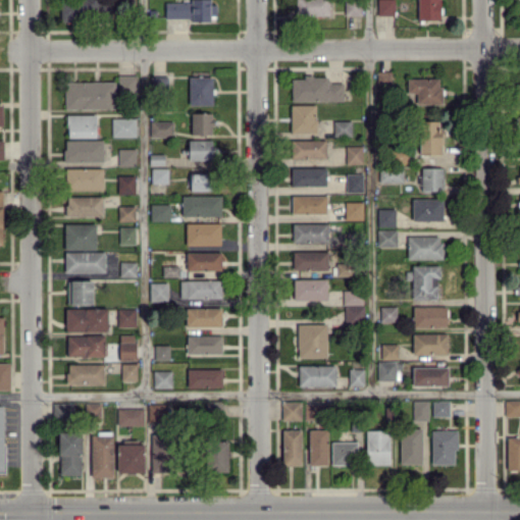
[(62,0),(62,21),(97,22),(98,0),(83,0),(62,0)]
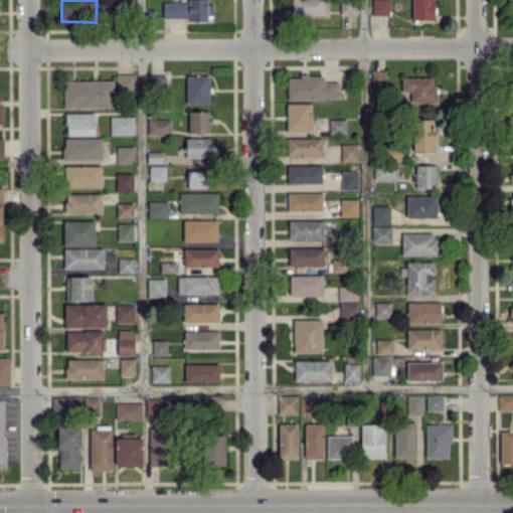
[(164,20),(191,19),(191,23),(212,23),(211,0),(190,0),(190,4),(164,4),(164,20)]
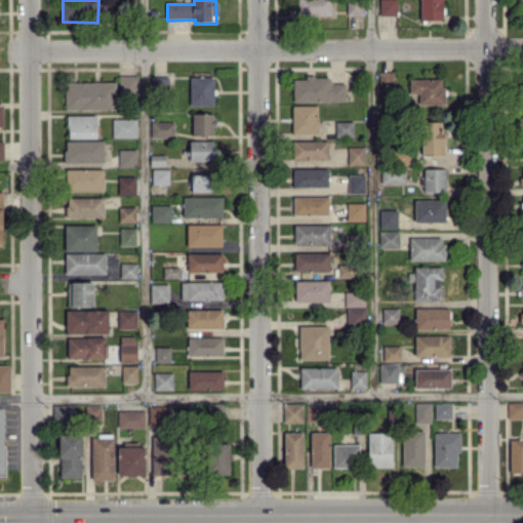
[(332,18),(331,0),(298,0),(299,18),(332,18)]
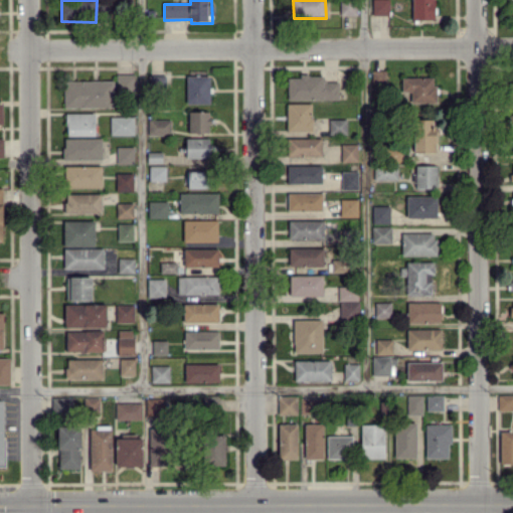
[(358,17),(358,0),(352,0),(341,0),(341,17),(358,17)]
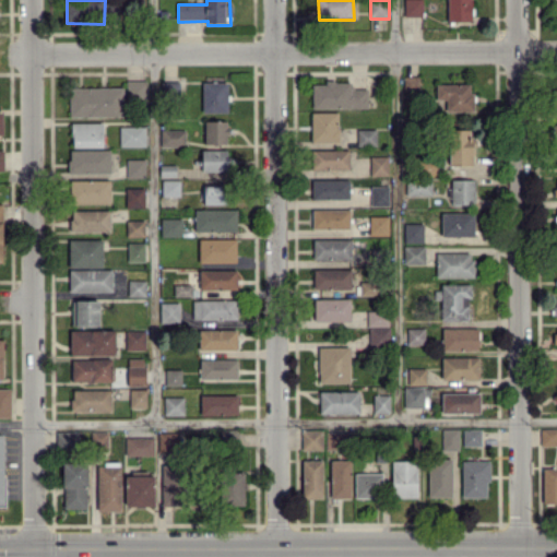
[(405,19),(424,18),(423,0),(417,0),(405,0),(405,19)]
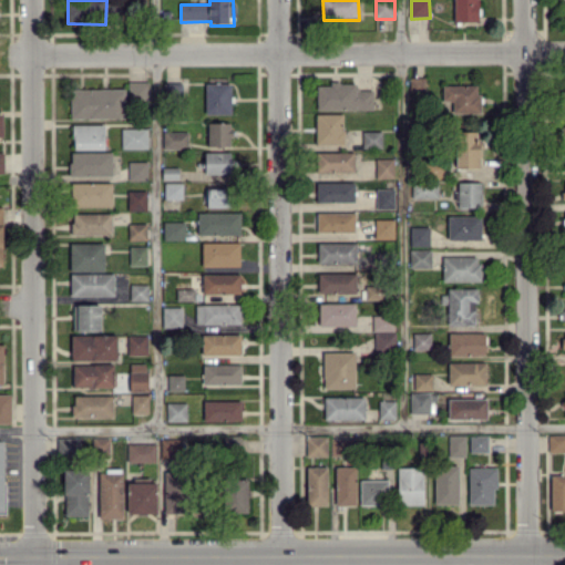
[(480,0),(455,0),(456,23),(481,23),(480,0)]
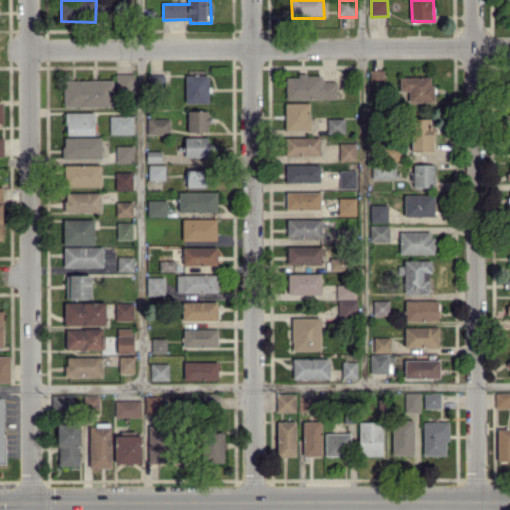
[(370,88),(390,88),(390,72),(371,71),(370,88)]
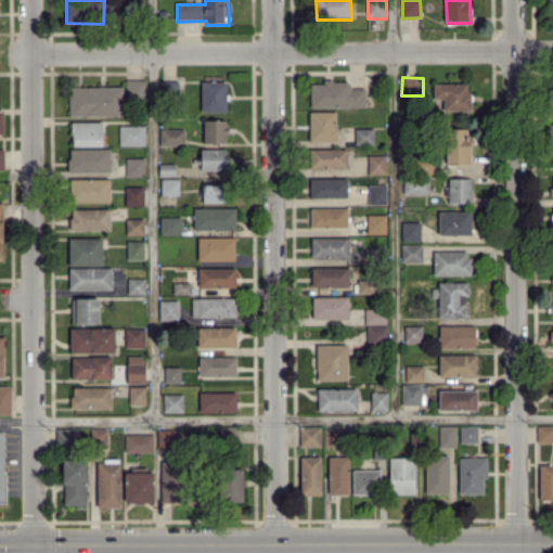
[(146,81),(127,81),(127,101),(146,101),(146,81)]
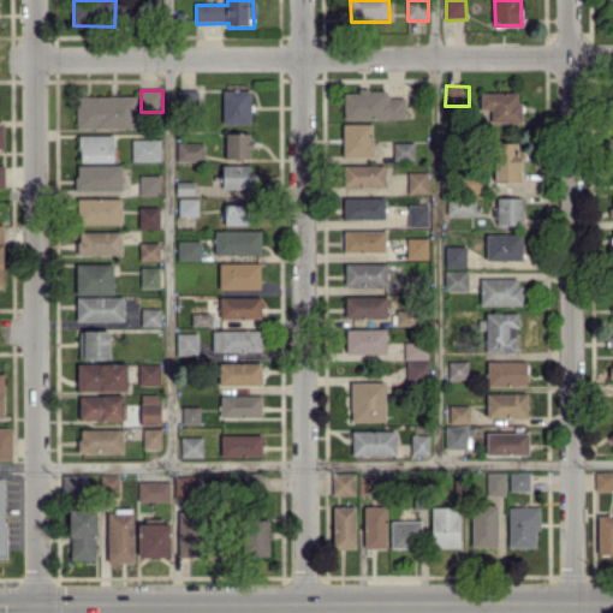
[(225,125),(251,125),(253,93),(225,93),(225,125)]
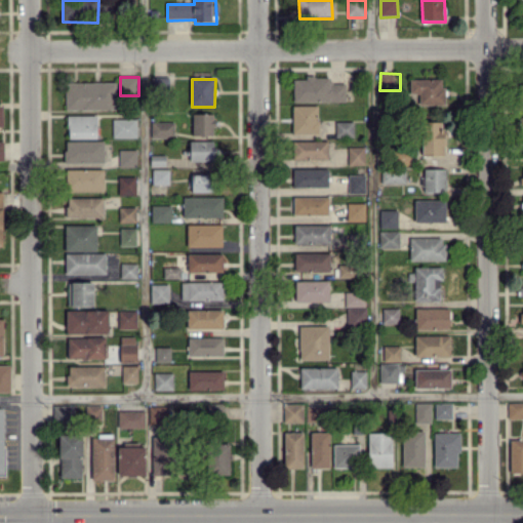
[(346,85),(331,85),(331,79),(294,79),(294,104),(347,103),(346,85)]
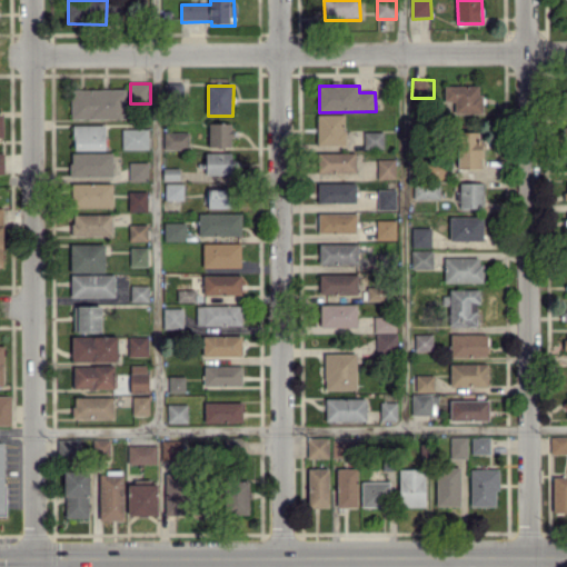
[(483,115),(483,87),(446,88),(446,103),(457,103),(457,116),(483,115)]
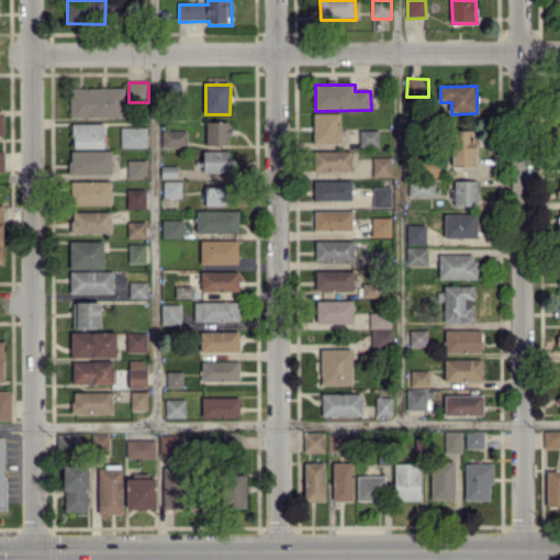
[(73,120),(126,119),(125,90),(71,90),(73,120)]
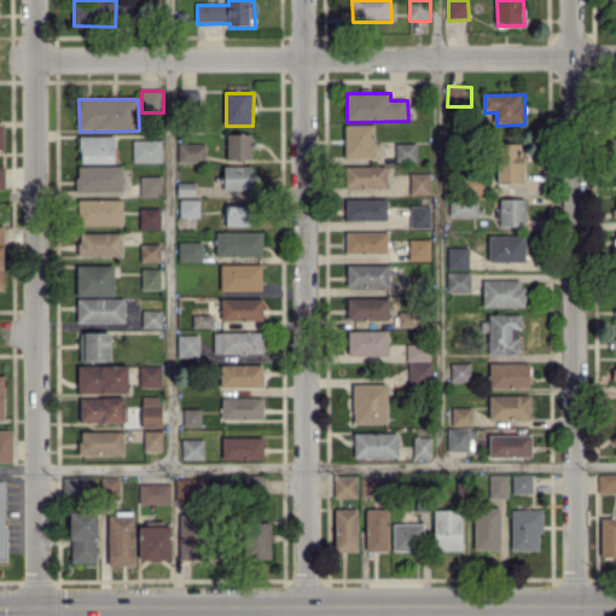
[(376,126),(346,127),(347,161),(376,160),(376,126)]
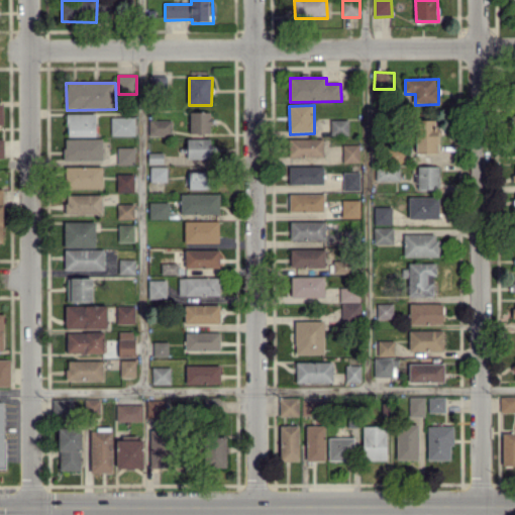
[(211,113),(190,114),(191,135),(211,134),(211,113)]
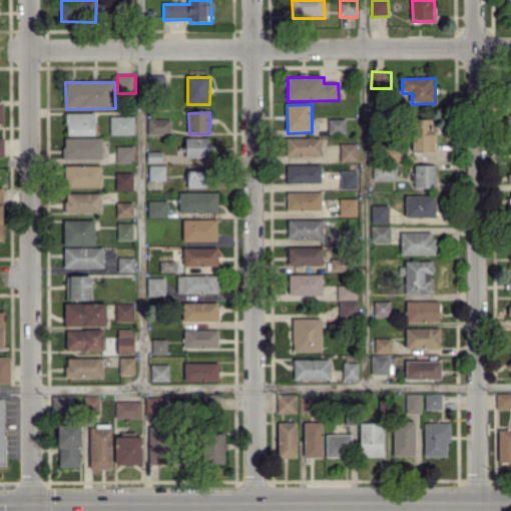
[(95,114),(67,114),(67,137),(95,136),(95,114)]
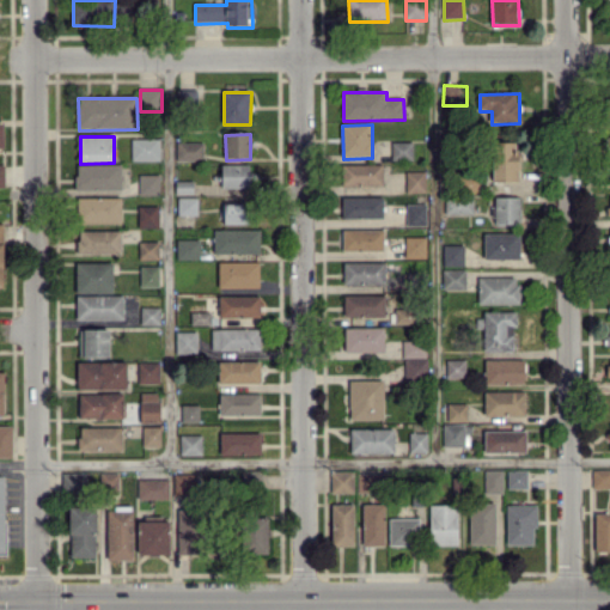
[(162,141),(133,140),(133,163),(162,163),(162,141)]
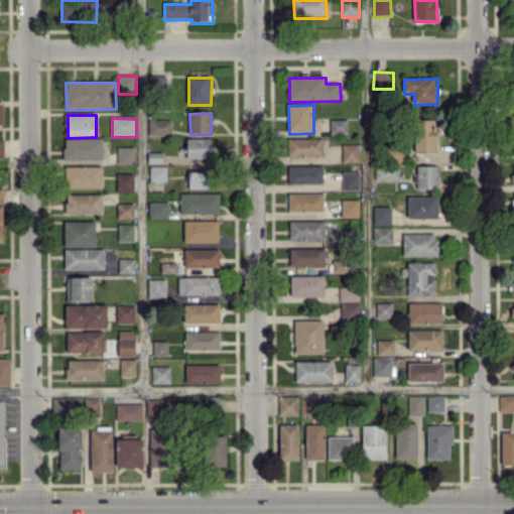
[(150,138),(172,137),(172,121),(150,122),(150,138)]
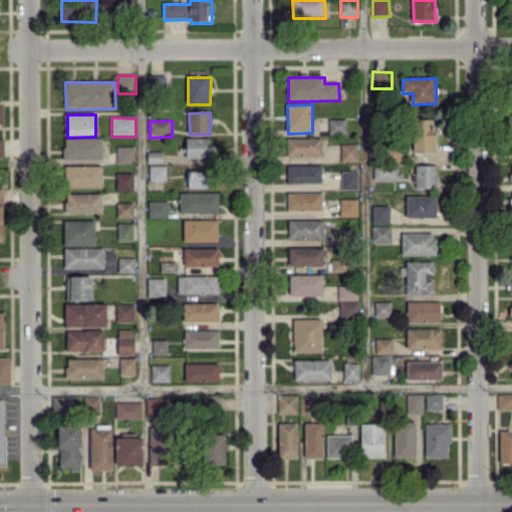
[(347,121),(330,120),(329,136),(347,136),(347,121)]
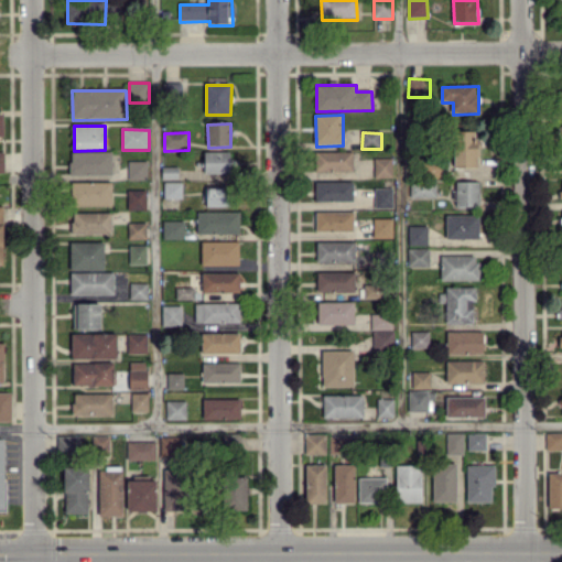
[(477,132),(454,133),(455,169),(478,169),(477,132)]
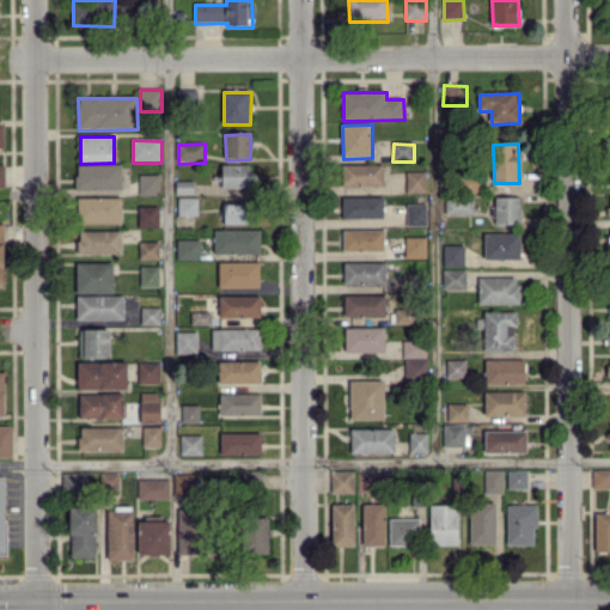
[(122,191),(122,166),(78,166),(78,193),(122,191)]
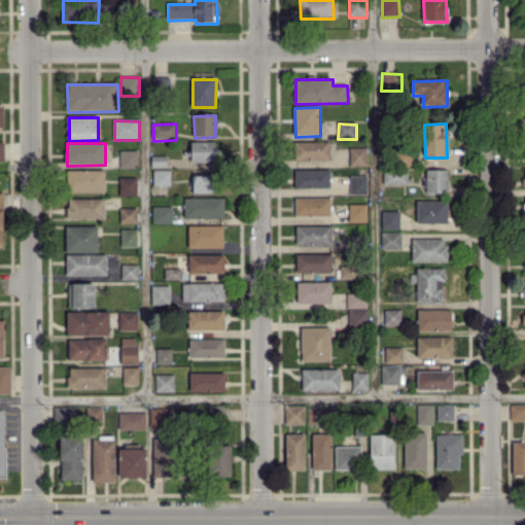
[(215,143),(191,143),(191,165),(216,164),(215,143)]
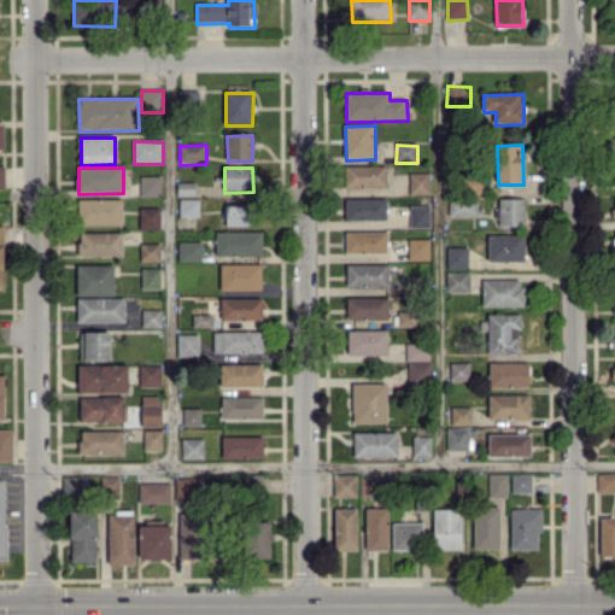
[(346,168),(346,189),(386,189),(386,168),(346,168)]
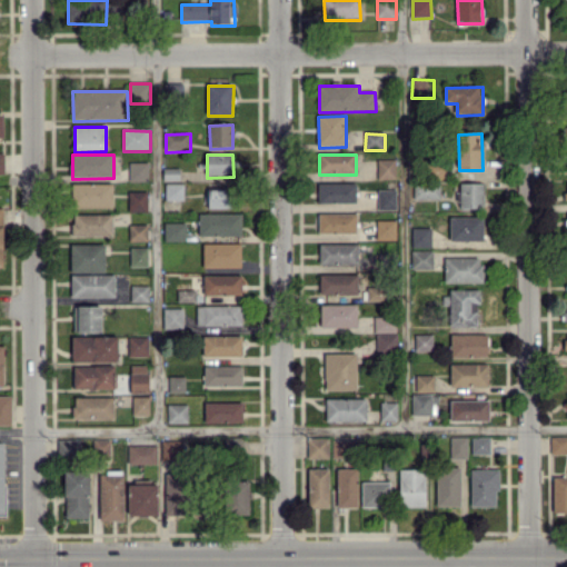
[(379,181),(397,180),(396,161),(378,161),(379,181)]
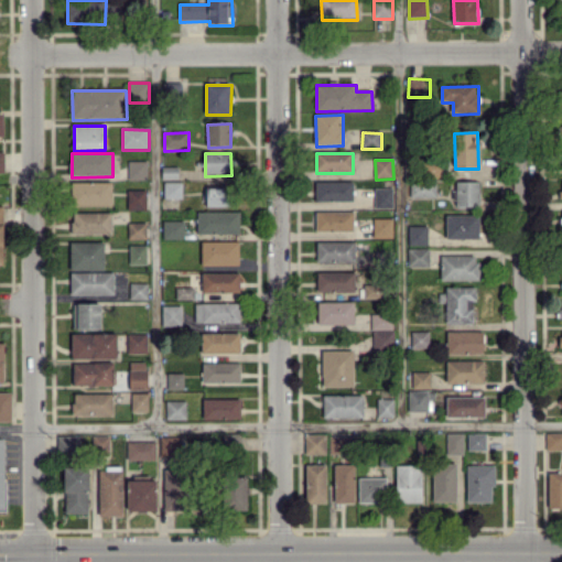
[(130,181),(149,181),(148,162),(129,163),(130,181)]
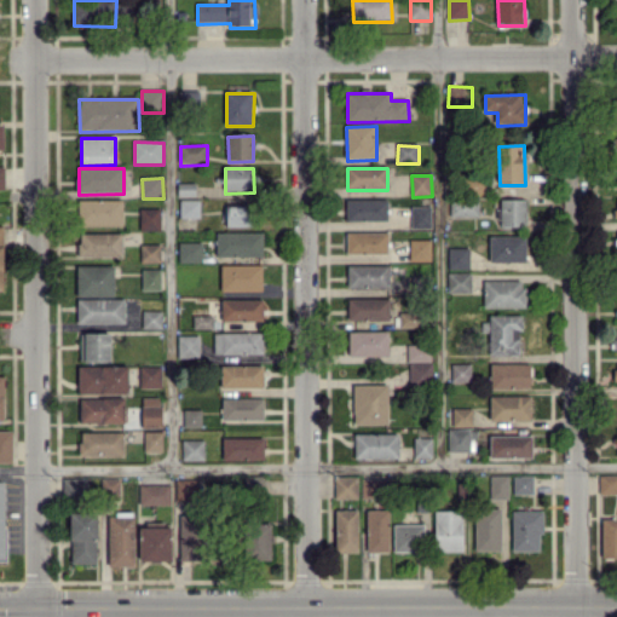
[(124,202),(79,201),(79,226),(124,228),(124,202)]
